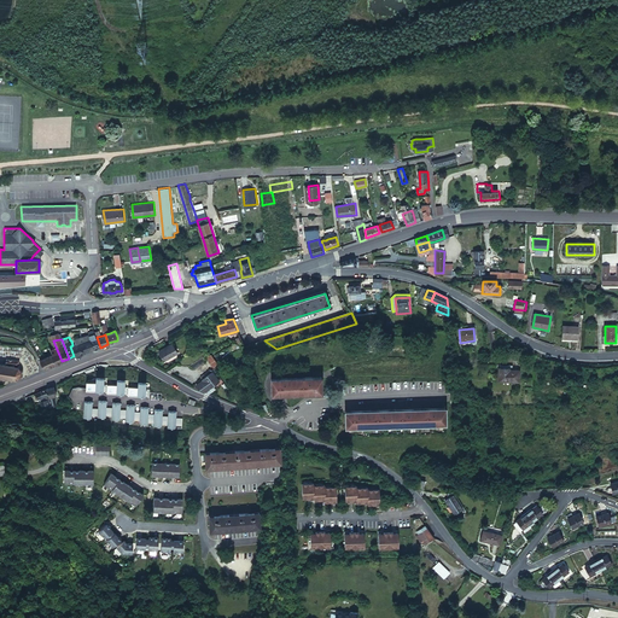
[(87,351),(94,349),(91,339),(89,339),(79,343),(73,345),(70,347),(74,356),(87,351)]
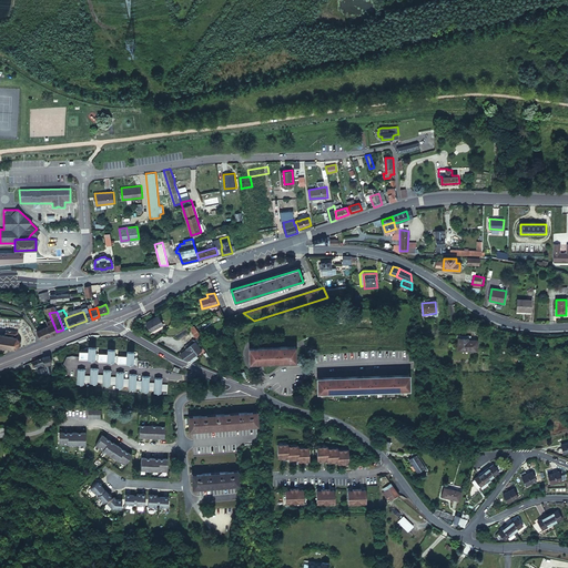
[(158,316),(145,323),(151,332),(163,325),(158,316)]
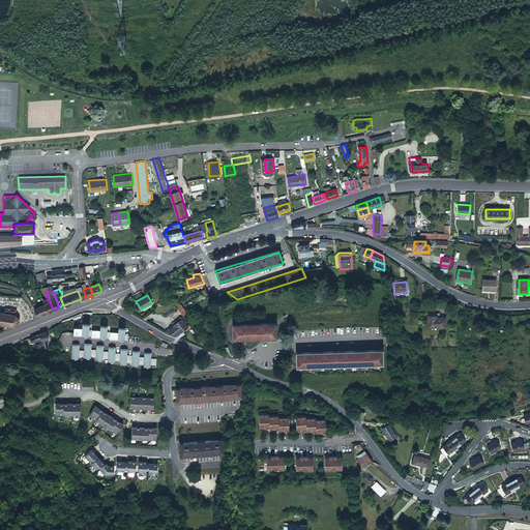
[(41,297),(34,300),(35,300),(42,314),(48,312),(45,304),(41,297)]
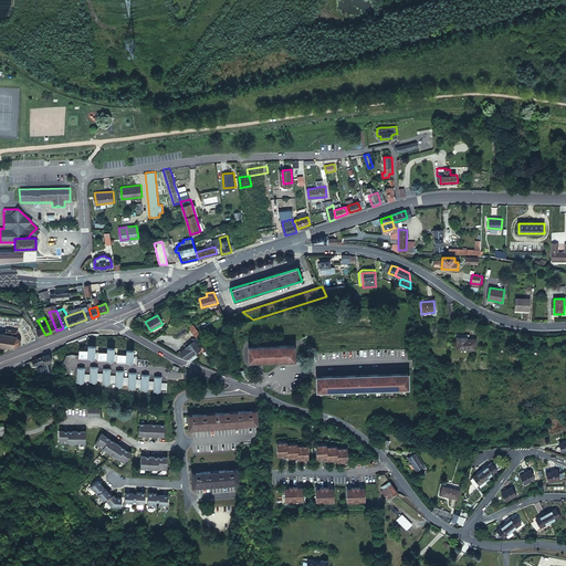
[(38,321),(37,321),(33,322),(34,324),(35,326),(40,337),(45,335),(38,321)]
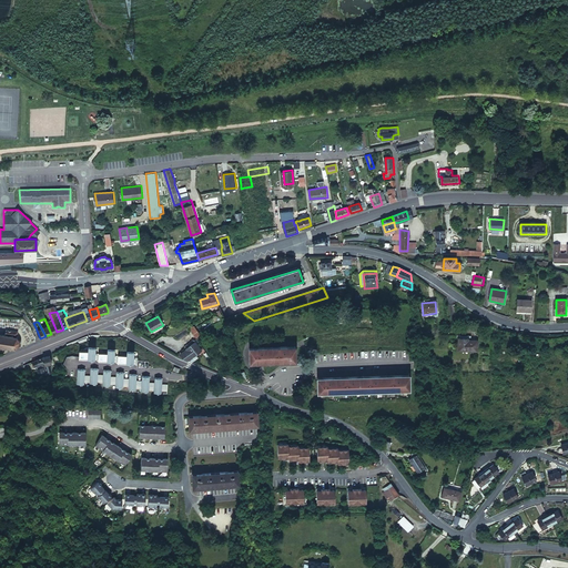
[(193,325),(189,327),(195,337),(199,334),(193,325)]
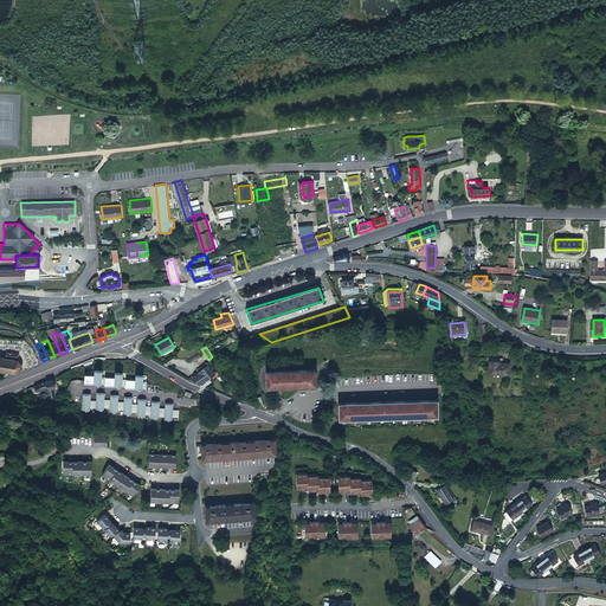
[(19,353),(6,352),(6,353),(5,353),(5,355),(0,354),(0,369),(2,369),(2,372),(5,372),(5,371),(11,371),(11,372),(12,372),(12,371),(15,371),(15,373),(18,372),(17,371),(20,369),(20,368),(21,369),(23,368),(21,367),(21,363),(23,363),(23,362),(21,362),(21,361),(21,360),(20,359),(19,358),(20,356),(19,355),(19,353)]
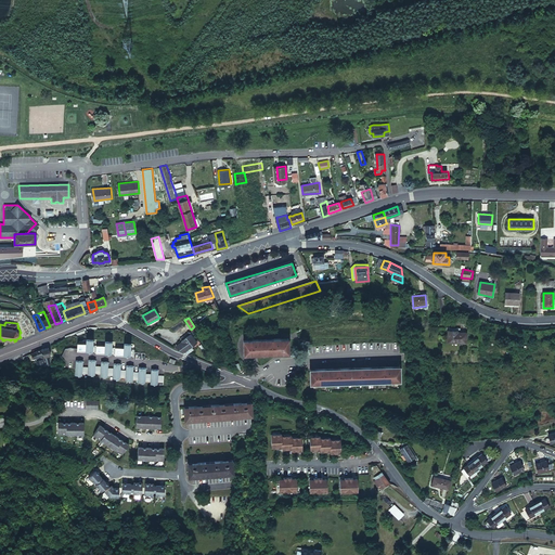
[(178,336),(179,338),(189,331),(186,328),(178,336)]
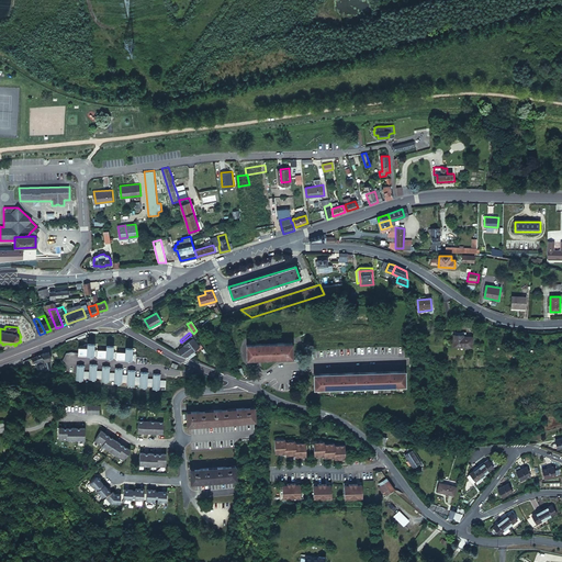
[(191,335),(181,343),(184,345),(178,350),(181,353),(187,356),(190,352),(199,346),(191,335)]
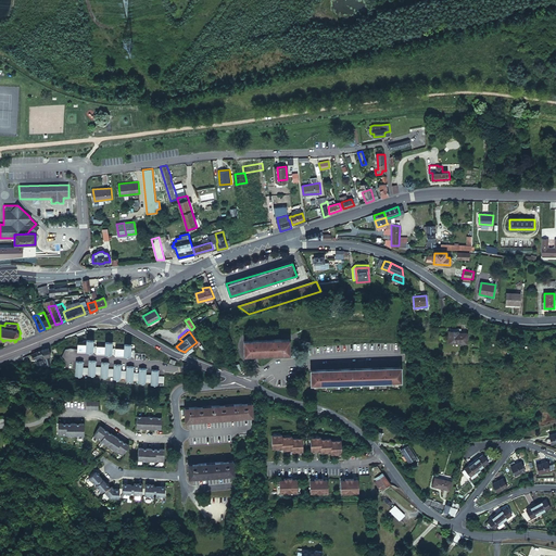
[(458,331),(449,331),(449,344),(467,344),(467,333),(459,333),(458,331)]
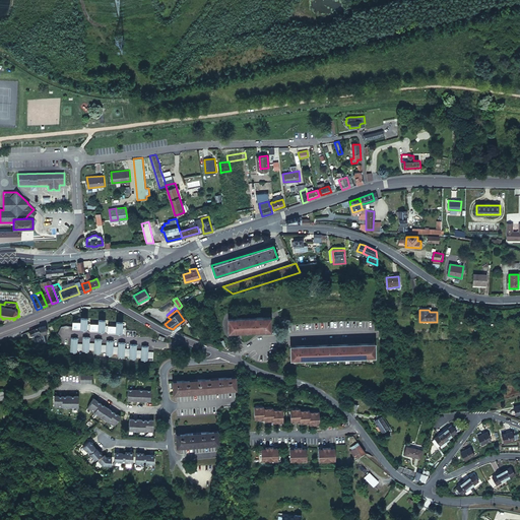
[(270,317),(228,319),(229,332),(270,331),(270,317)]
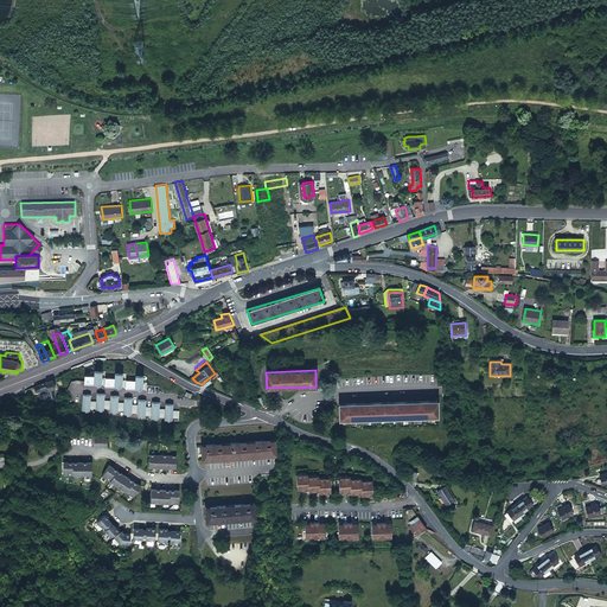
[(46,382),(46,383),(48,389),(48,391),(53,390),(56,390),(53,381),(53,379),(46,382)]
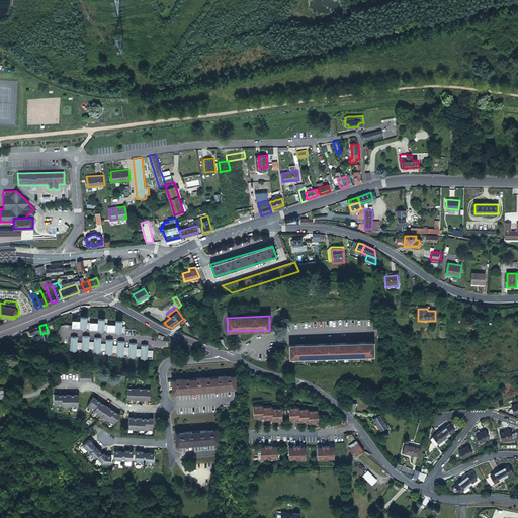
[(40,332),(39,327),(37,327),(31,330),(29,330),(31,335),(35,334),(40,332)]
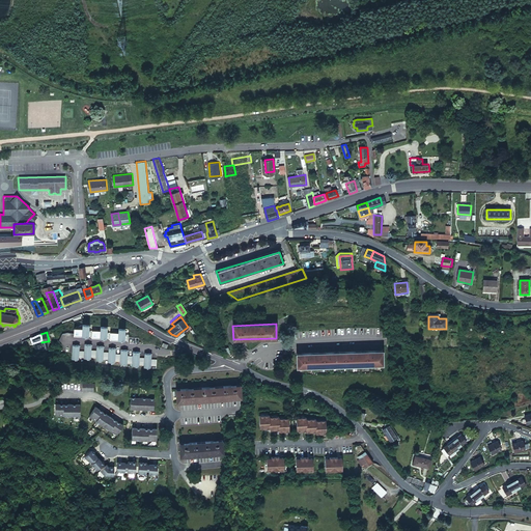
[(382,352),(297,354),(297,368),(383,365),(382,352)]
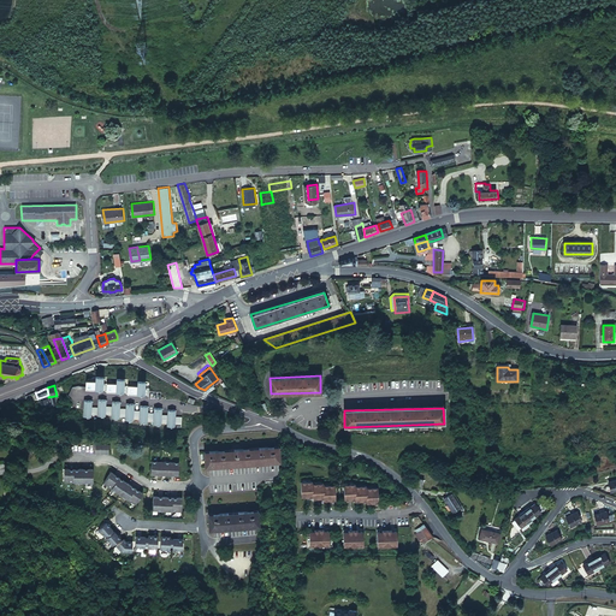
[(282,448),(207,449),(207,466),(282,465),(282,448)]
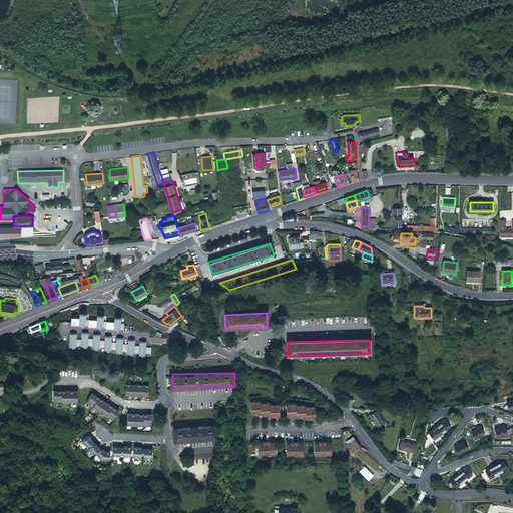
[(149,386),(141,385),(141,396),(149,396),(149,386)]
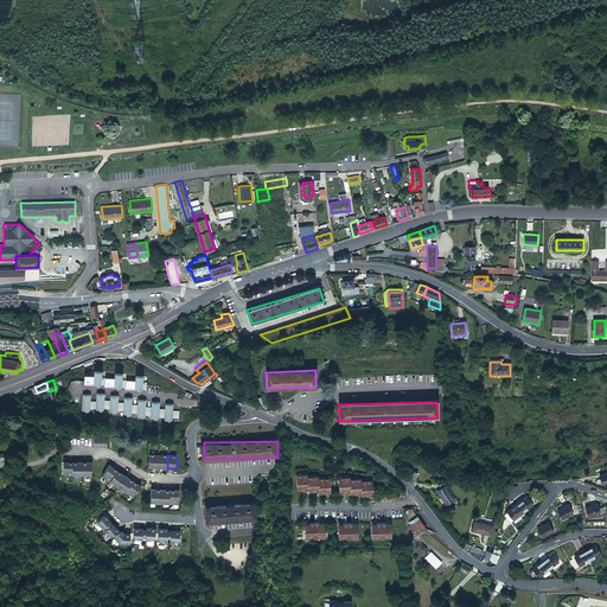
[(74,462),(64,462),(64,475),(72,475),(74,462)]
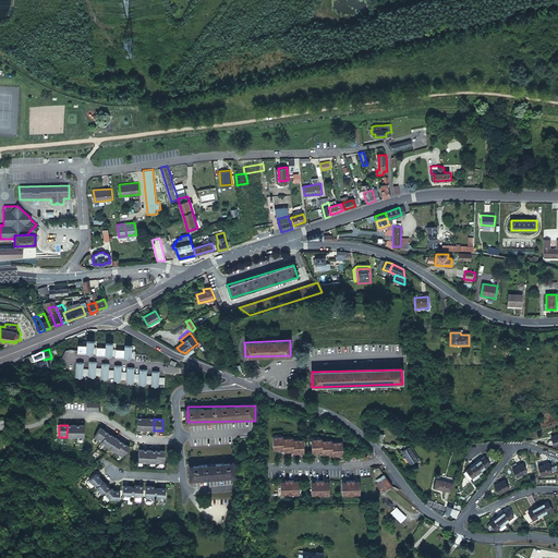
[(76,425),(68,425),(67,437),(76,437),(76,425)]
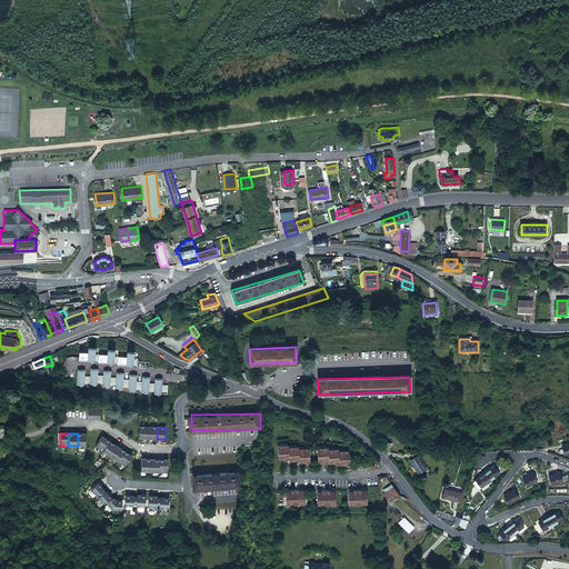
[(87,433),(78,433),(78,446),(87,446),(87,433)]
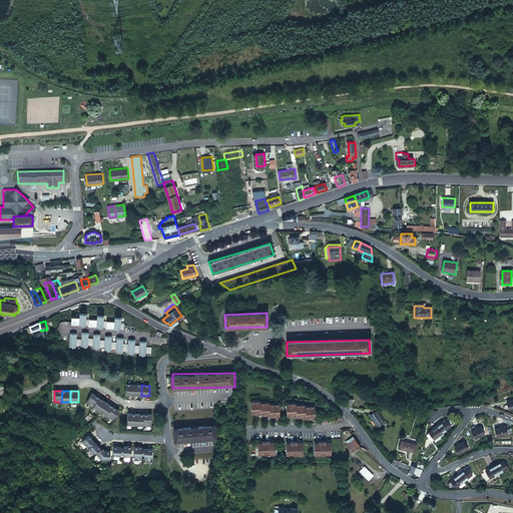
[(87,402),(93,407),(100,397),(94,393),(87,402)]
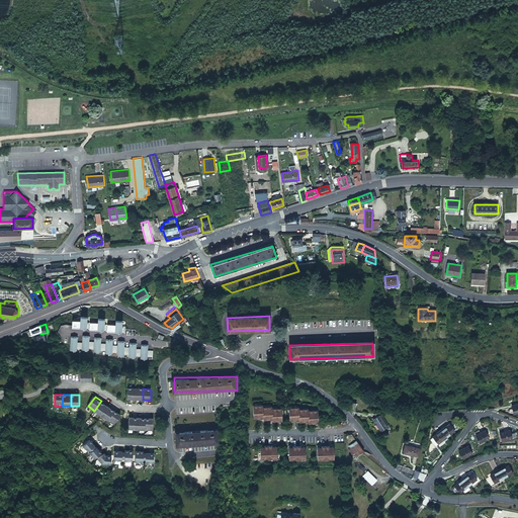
[(101,401),(94,411),(101,415),(107,406),(101,401)]
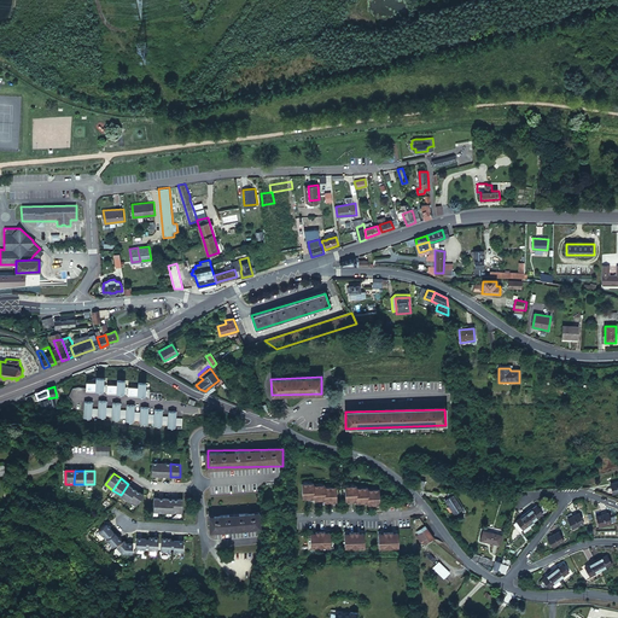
[(420,488),(419,490),(426,491),(427,482),(417,479),(415,487),(420,488)]
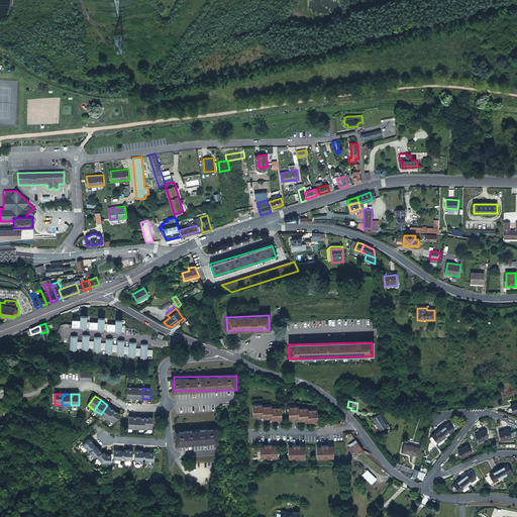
[(114,410),(107,405),(101,414),(108,419),(114,410)]
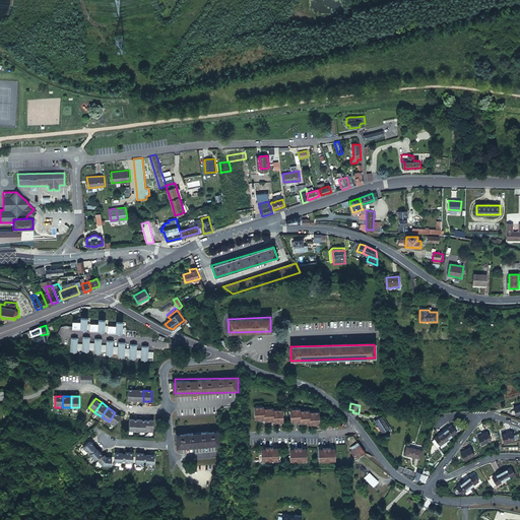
[(121,417),(115,412),(109,421),(115,427),(121,417)]
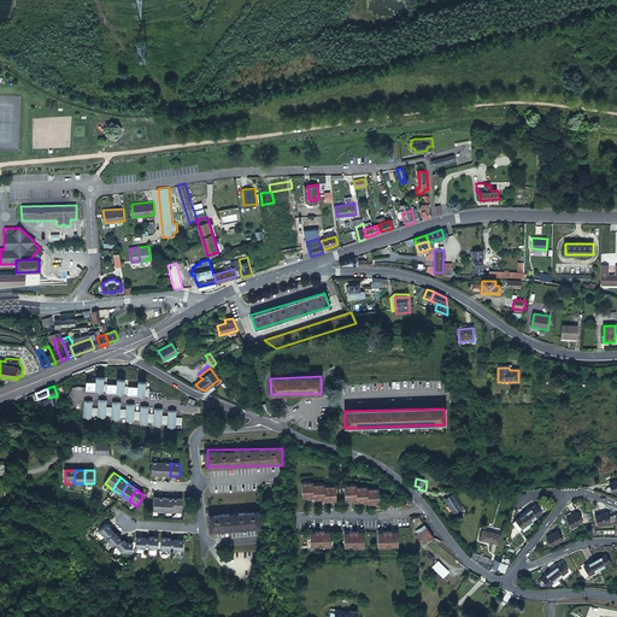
[(172,498),(164,498),(163,511),(172,512),(172,498)]
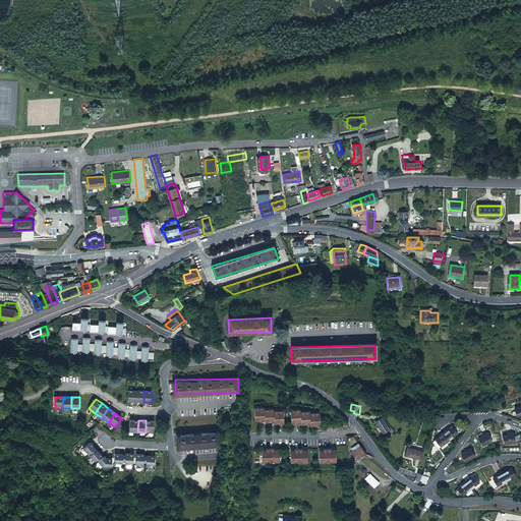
[(155,421),(146,420),(146,432),(155,432),(155,421)]
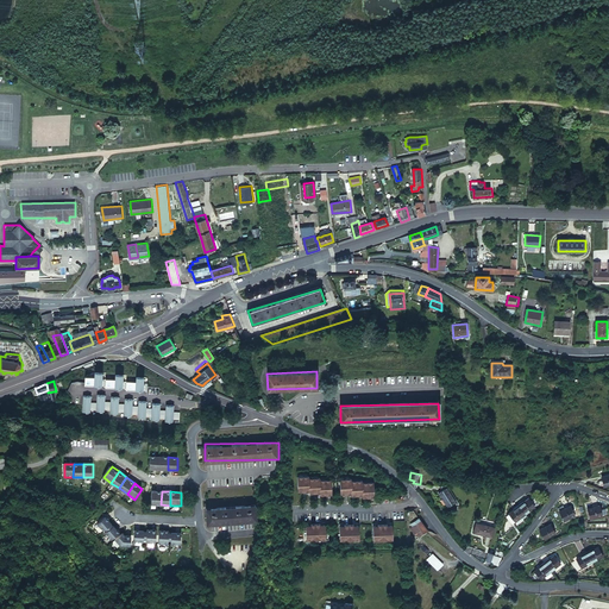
[(453,504),(445,491),(437,496),(445,509),(453,504)]
